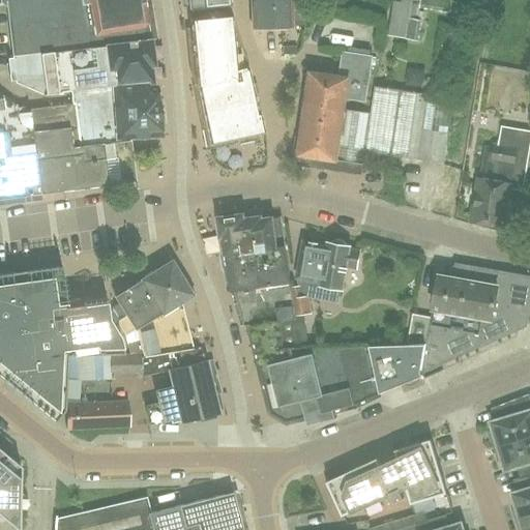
[(7,0),(13,57),(52,52),(91,47),(92,50),(146,42),(140,0),(7,0)]
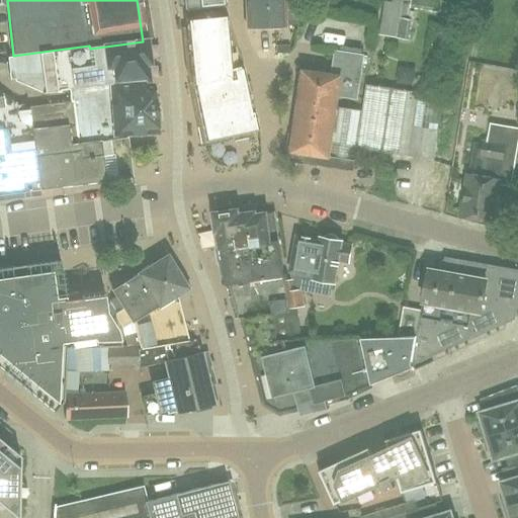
[(225,0),(183,0),(185,8),(226,5),(225,0)]
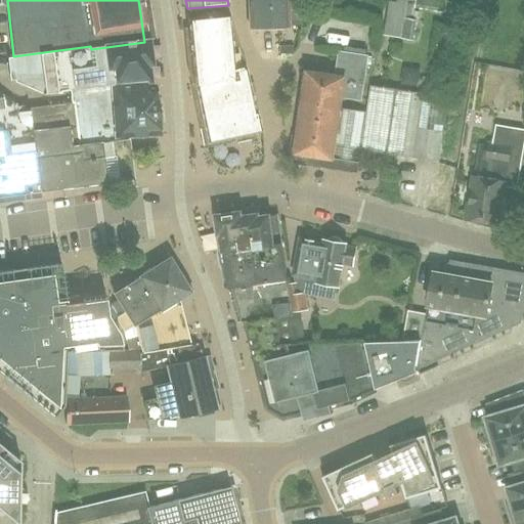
[(288,0),(249,0),(250,28),(289,27),(288,0)]
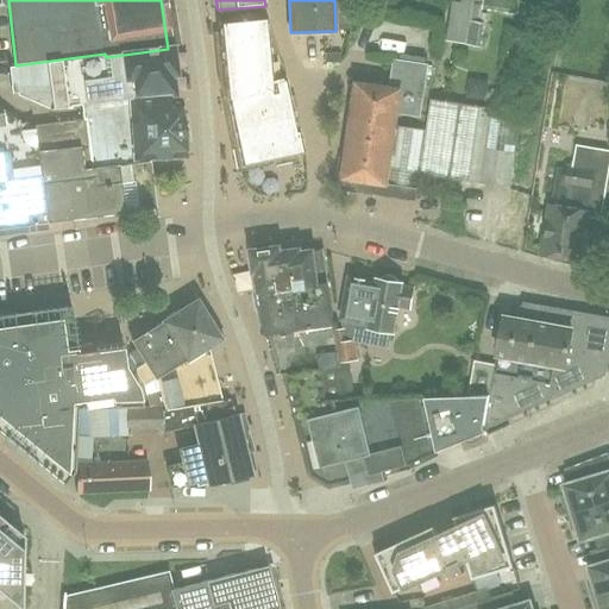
[(483,10),(540,19),(542,5),(514,0),(460,0),(460,2),(453,1),(446,42),(481,48),(484,24),(481,23),(483,10)]
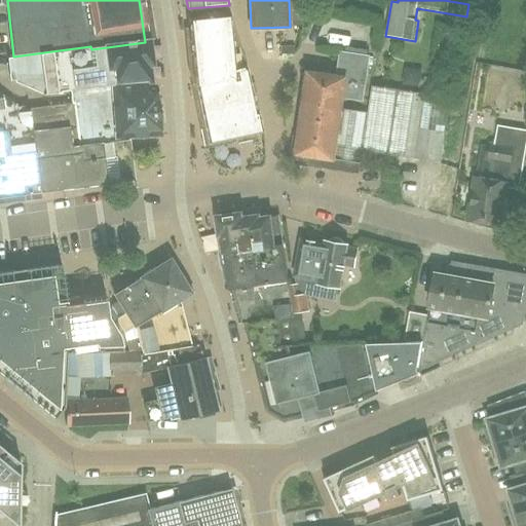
[(195,84),(207,144),(236,139),(237,145),(252,142),(250,136),(263,134),(263,132),(262,132),(259,111),(257,111),(245,66),(243,66),(230,15),(230,14),(189,19),(195,84)]
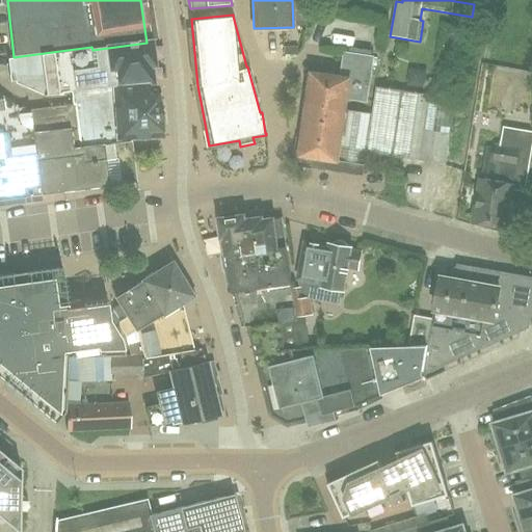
[(14,57),(17,83),(24,87),(41,95),(56,92),(73,90),(121,86),(154,82),(153,67),(155,61),(151,43),(147,43),(92,50),(91,47),(52,52),(14,57)]
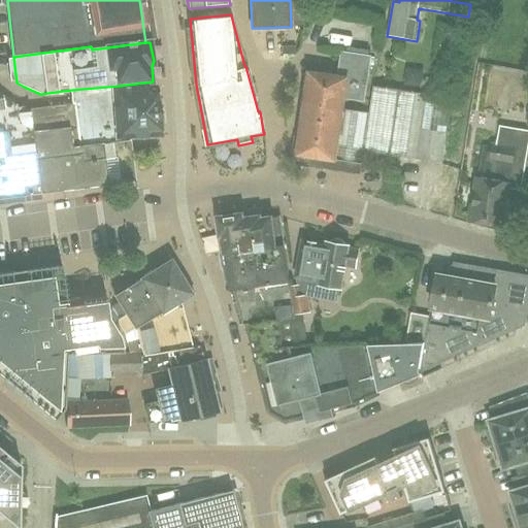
[(364,101),(370,57),(341,53),(338,76),(310,72),(305,103),(341,108),(343,98),(364,101)]
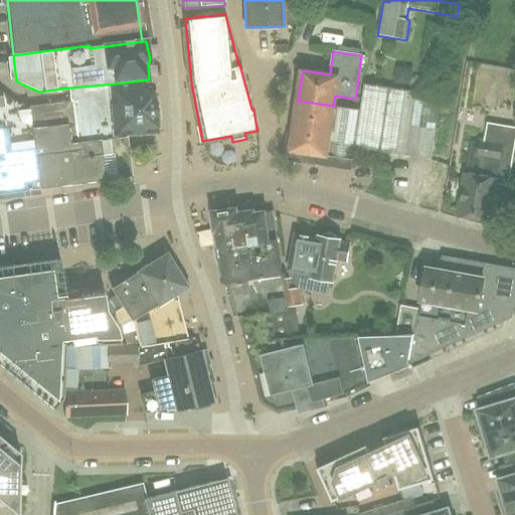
[(117,83),(70,88),(54,90),(39,92),(23,84),(44,95),(72,93),(73,102),(78,139),(115,135),(126,134),(126,135),(158,133),(153,84),(149,84),(149,79),(117,83)]
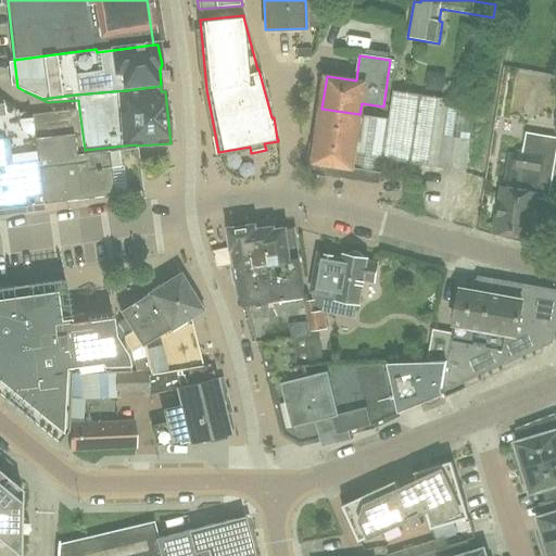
[(465,173),(476,105),(449,102),(450,99),(393,90),(389,121),(365,116),(356,167),(380,172),(382,160),(465,173)]
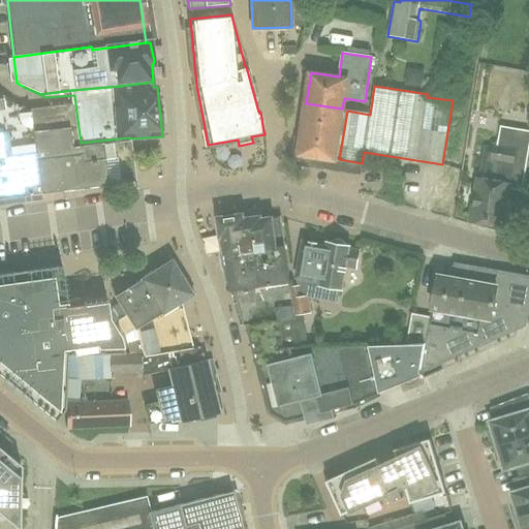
[(0,198),(41,193),(36,154),(29,111),(14,112),(13,102),(1,92),(0,91),(0,198)]
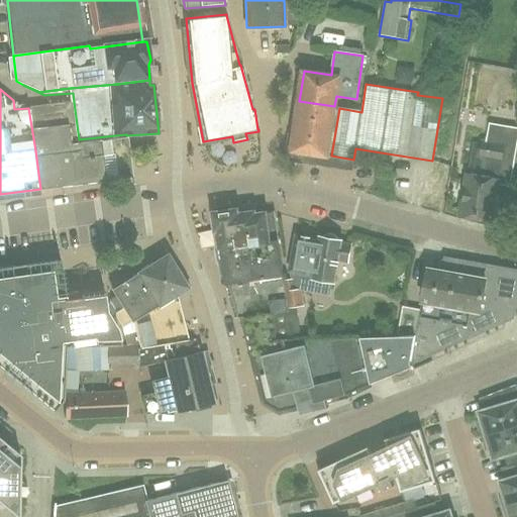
[(334,106),(299,101),(293,150),(327,156),(334,106)]
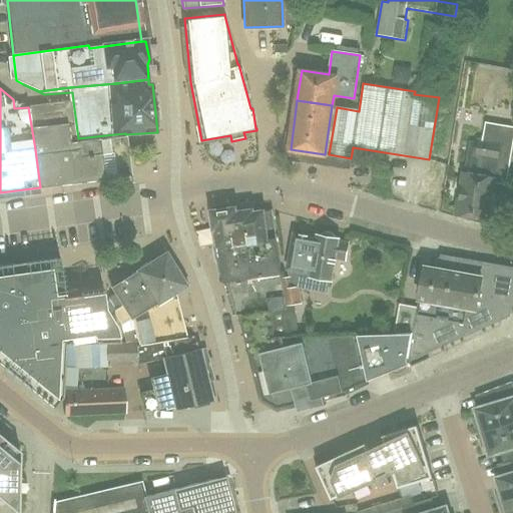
[(78,138),(73,101),(73,104),(28,107),(35,149),(40,187),(131,174),(125,134),(125,133),(114,134),(78,138)]
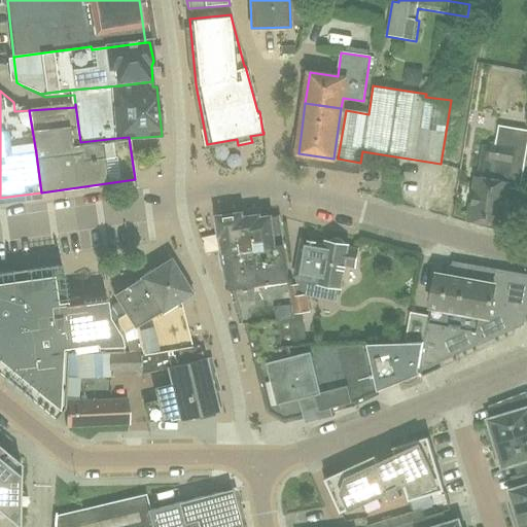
[(526,142),(526,139),(497,135),(495,144),(491,144),(490,148),(482,147),(469,219),(499,224),(511,163),(523,165),(526,142)]
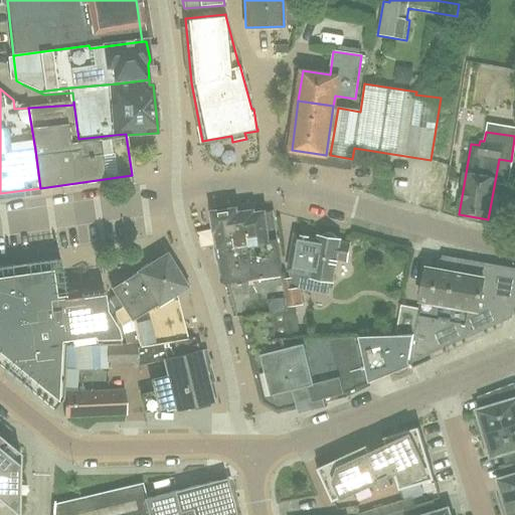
[(230,209),(218,211),(214,218),(215,224),(214,224),(214,225),(217,225),(225,284),(229,284),(250,279),(282,275),(273,211),(253,212),(252,210),(252,205),(231,208),(230,209)]
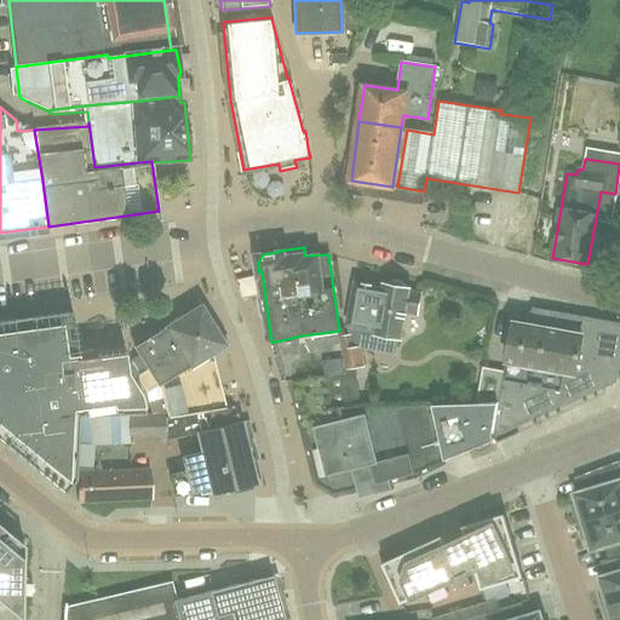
[(418,314),(420,294),(408,292),(409,288),(406,288),(401,281),(394,280),(386,285),(383,283),(383,287),(355,282),(348,326),(374,331),(374,334),(400,339),(405,311),(418,314)]
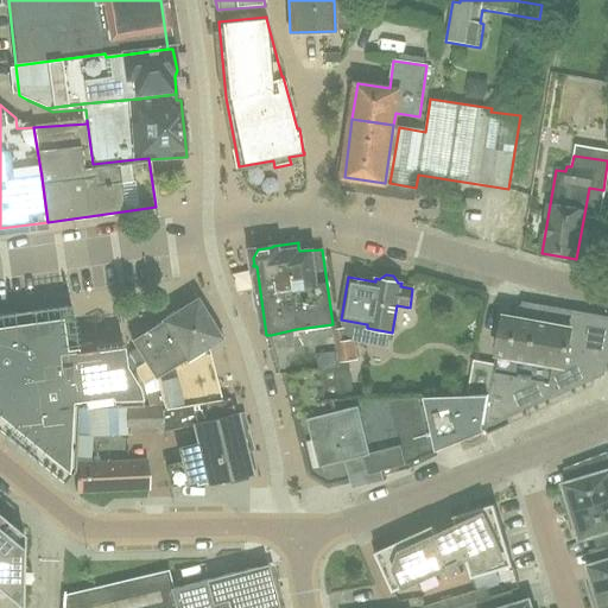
[(150,407),(126,409),(126,430),(162,429),(163,429),(163,411),(221,399),(208,344),(220,337),(197,301),(131,342),(137,350),(130,355),(138,367),(134,369),(145,385),(157,378),(160,392),(147,394),(150,407)]
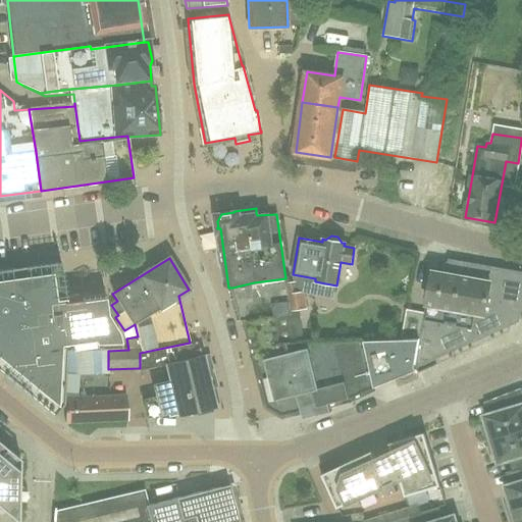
[(417,354),(415,366),(416,367),(418,354),(437,357),(509,326),(512,309),(521,310),(521,309),(521,294),(515,294),(519,272),(449,260),(446,274),(432,272),(424,313),(407,309),(401,341),(419,341),(417,354)]
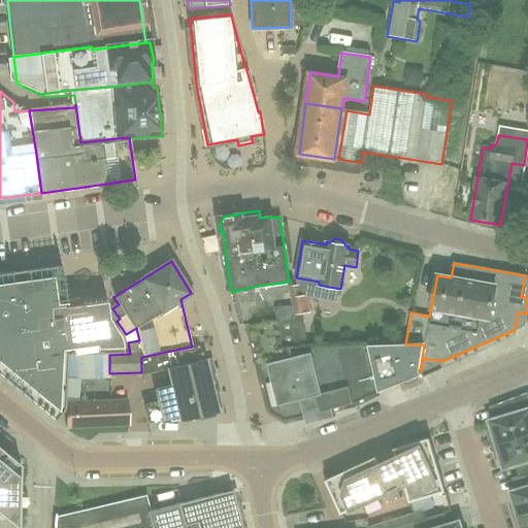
[(0,357),(11,367),(5,375),(4,375),(2,377),(55,420),(64,408),(67,355),(124,353),(120,336),(108,318),(106,298),(80,301),(80,303),(67,305),(66,297),(54,299),(50,266),(26,269),(27,282),(13,283),(11,271),(0,272),(0,357)]
